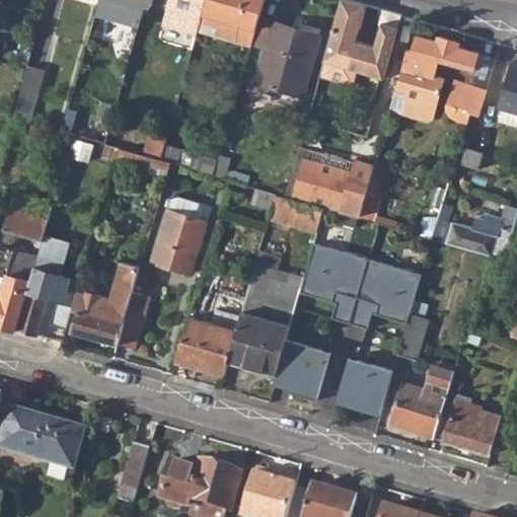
[(96,0),(92,15),(136,28),(143,4),(149,5),(150,0),(96,0)]
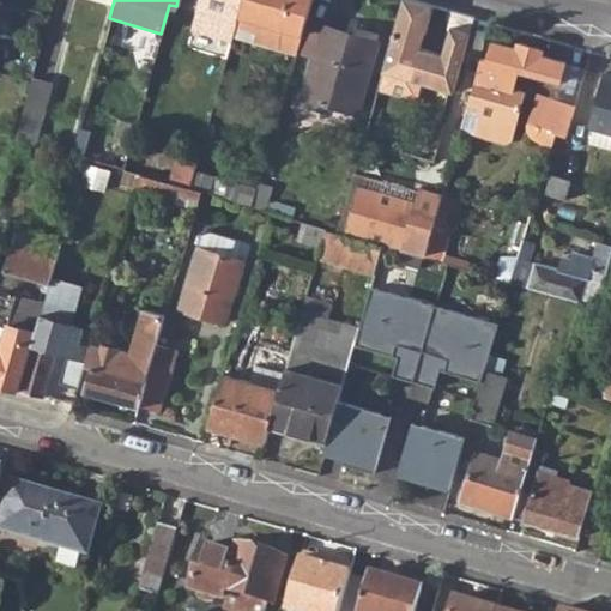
[(235,26),(241,6),(224,1),(223,0),(199,0),(191,31),(230,43),(235,26)]
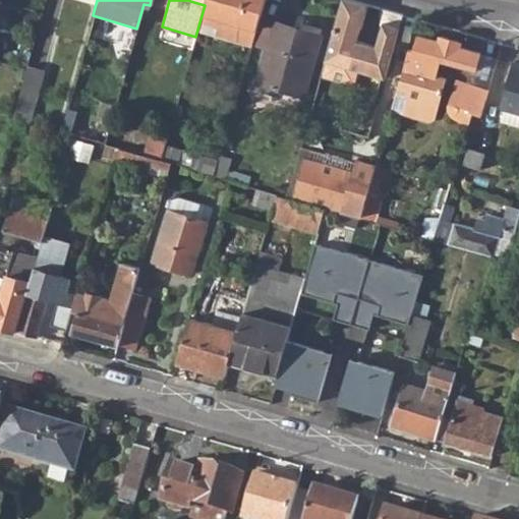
[(213,36),(250,47),(258,19),(265,0),(206,0),(205,5),(199,22),(216,27),(213,36)]
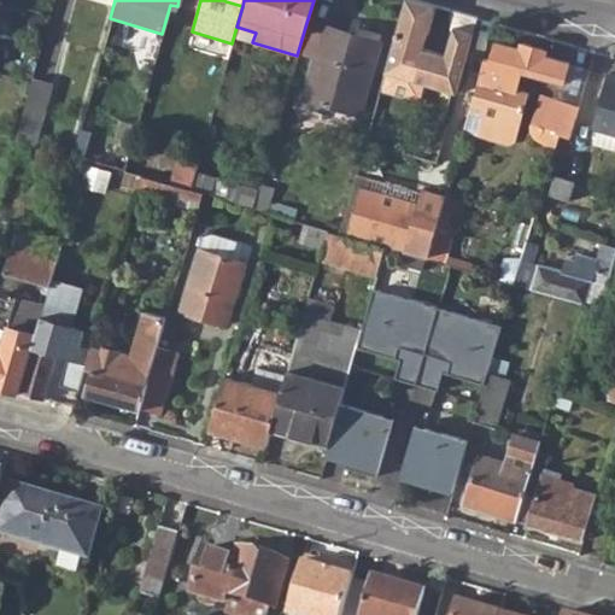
[(437,7),(410,0),(404,0),(378,91),(417,103),(422,86),(455,95),(463,68),(472,37),(473,34),(454,28),(445,57),(419,48),(423,34),(428,36),(437,7)]
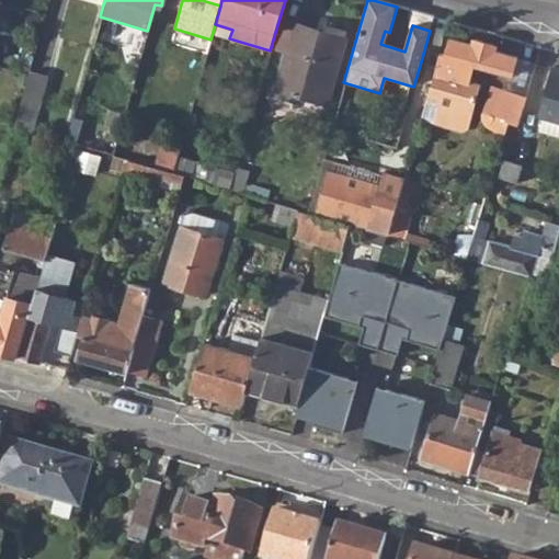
[(434,18),(411,11),(412,25),(430,31),(434,18)]
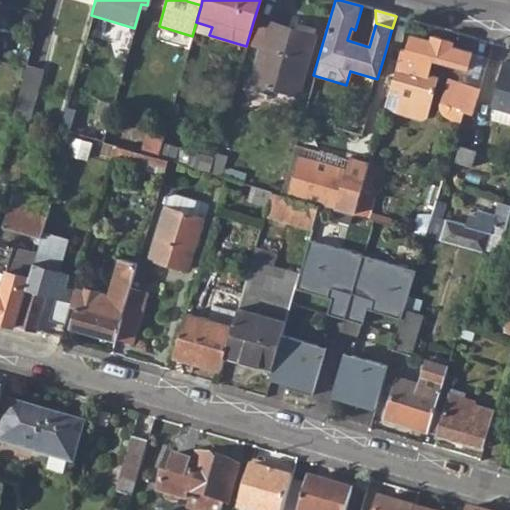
[(315,36),(254,19),(246,46),(246,49),(259,53),(250,82),(297,96),(315,36)]
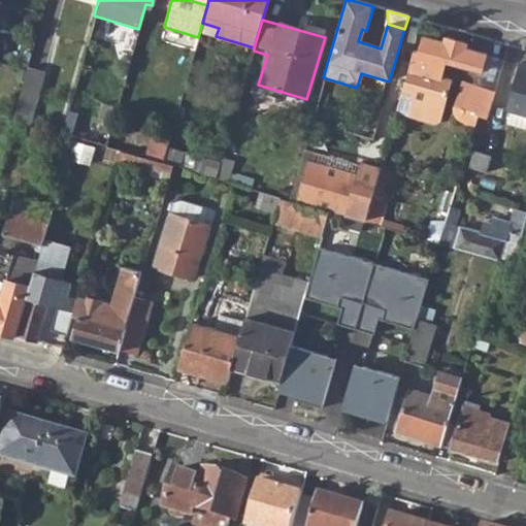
[(440,79),(446,62),(481,71),(486,55),(465,50),(467,44),(446,38),(445,43),(424,37),(420,54),(413,51),(402,90),(413,94),(412,99),(412,121),(432,126),(439,122),(450,83),(440,79)]
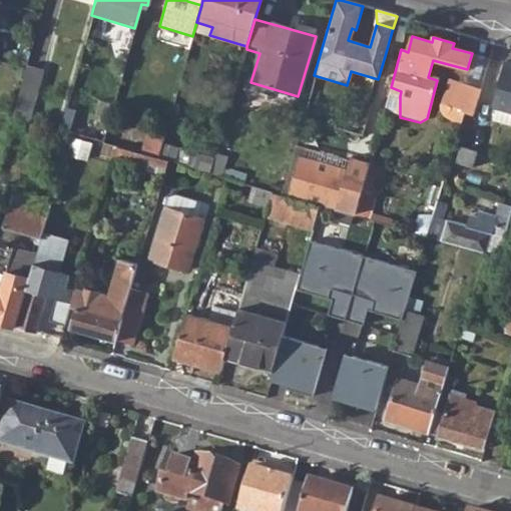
[(499,108),(510,111),(510,63),(504,62),(491,106),(499,108)]
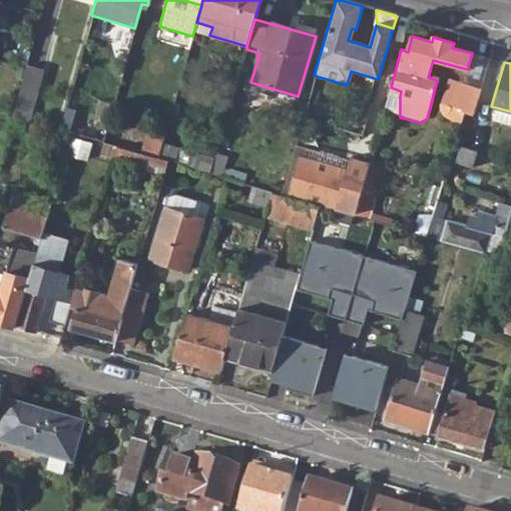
[(15,109),(25,112),(29,101),(33,101),(42,71),(27,66),(26,70),(15,109)]
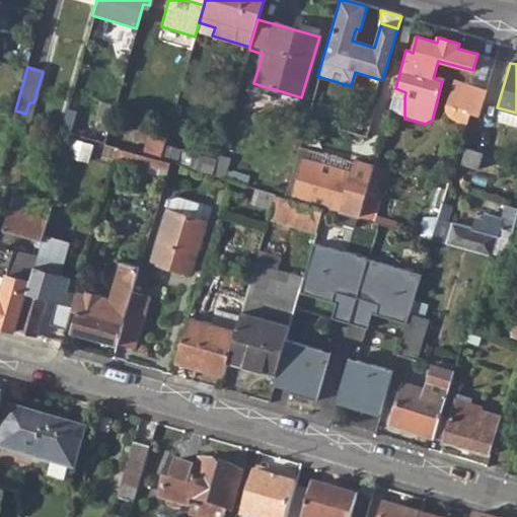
[(447,105),(457,108),(464,83),(455,81),(447,105)]
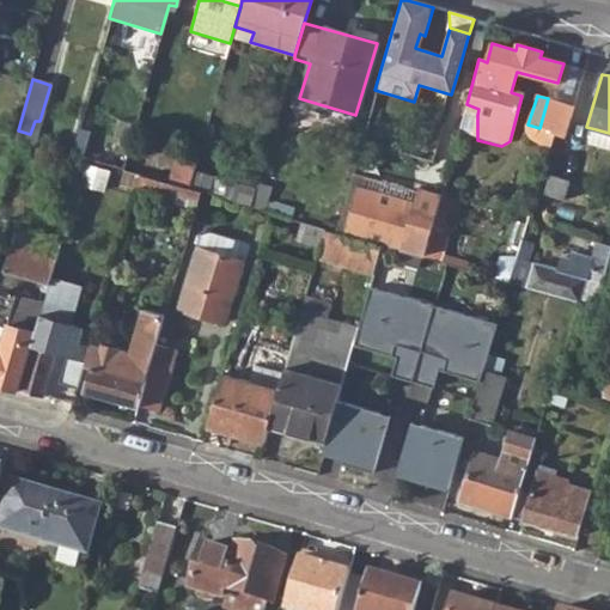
[(571,105),(548,98),(540,128),(549,130),(562,133),(571,105)]
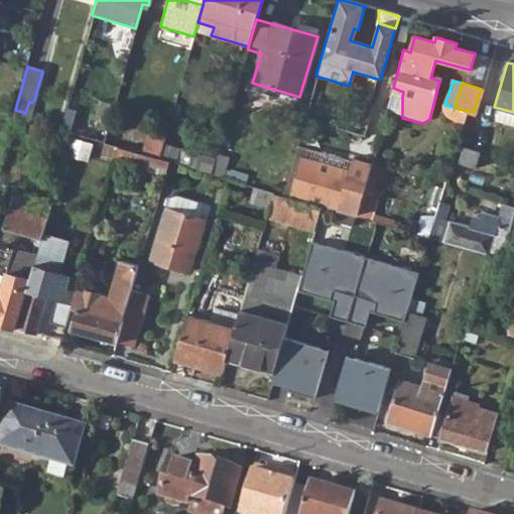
[(391,94),(385,113),(402,118),(402,97),(403,92),(393,88),(391,94)]
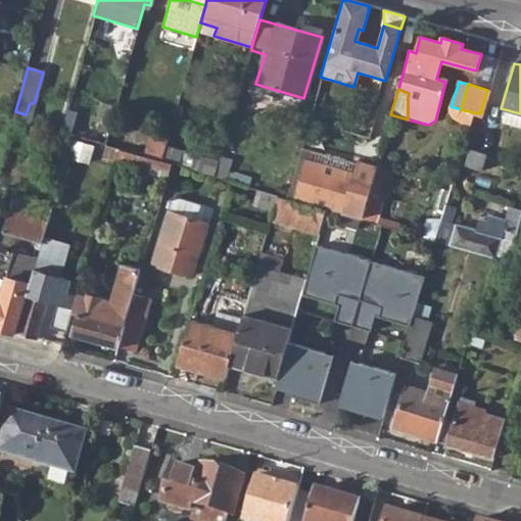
[(109,141),(112,113),(68,107),(65,135),(109,141)]
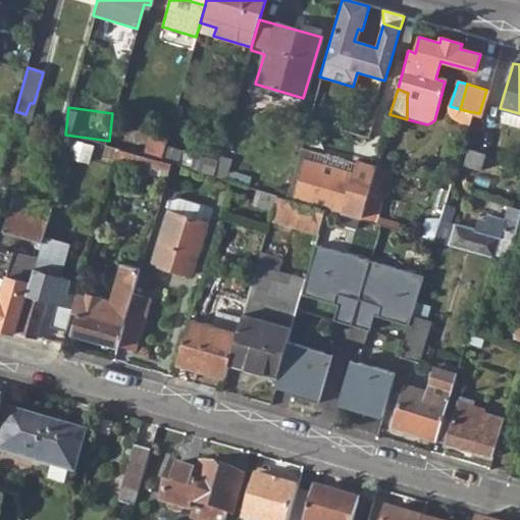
[(519,113),(508,110),(504,122),(519,126),(519,113)]
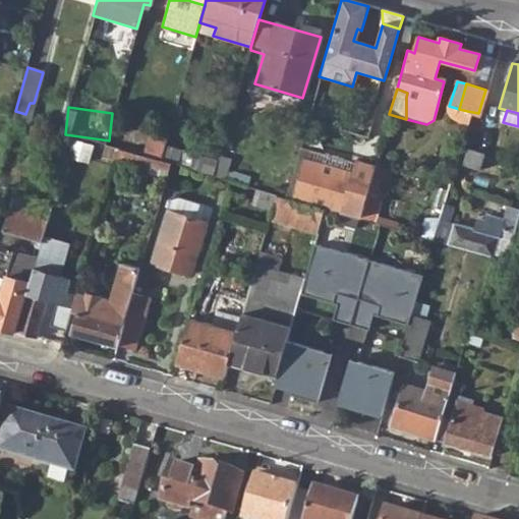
[(339,130),(367,139),(371,126),(347,119),(345,126),(341,125),(339,130)]
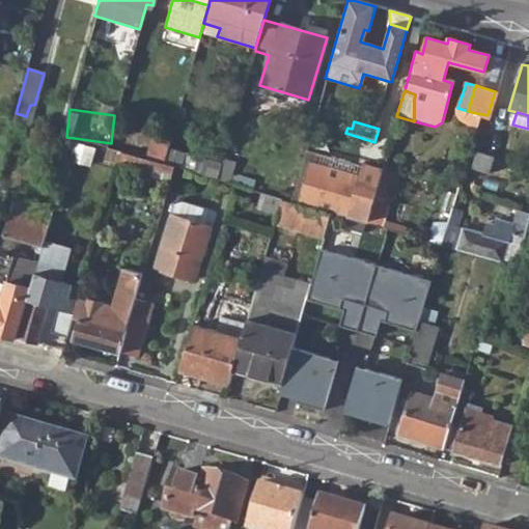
[(115,165),(170,182),(174,168),(118,150),(115,165)]
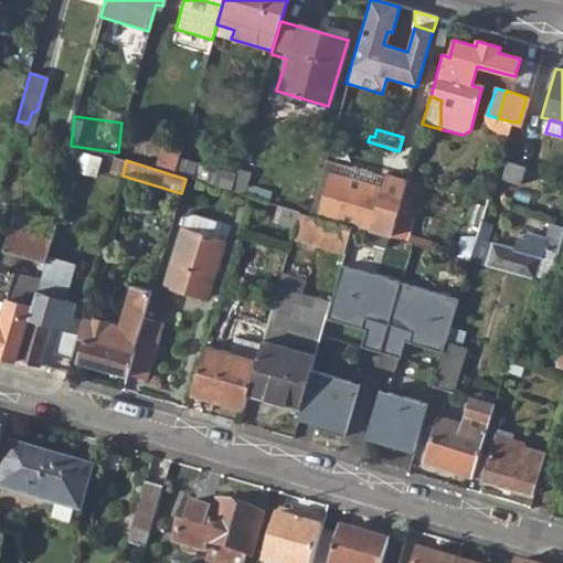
[(500,180),(520,186),(524,168),(507,161),(500,180)]
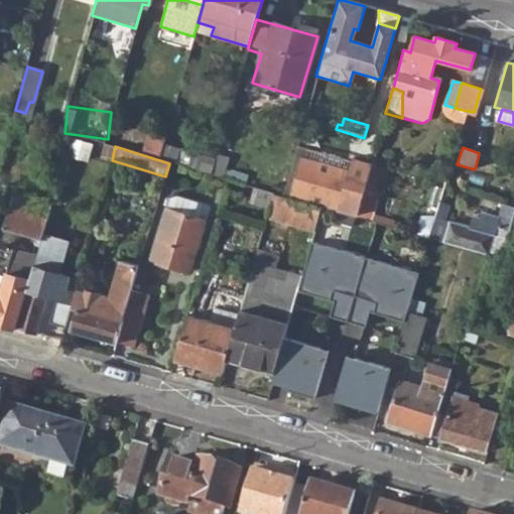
[(320,207),(356,218),(365,185),(371,165),(352,160),(348,172),(292,156),(282,197),(320,207)]
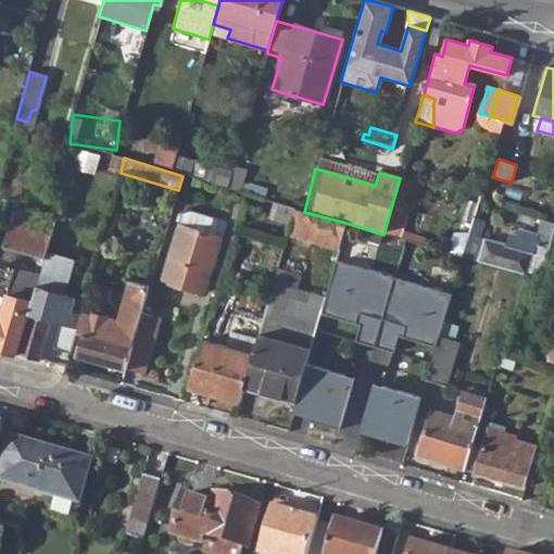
[(400,178),(393,200),(412,203),(418,184),(400,178)]
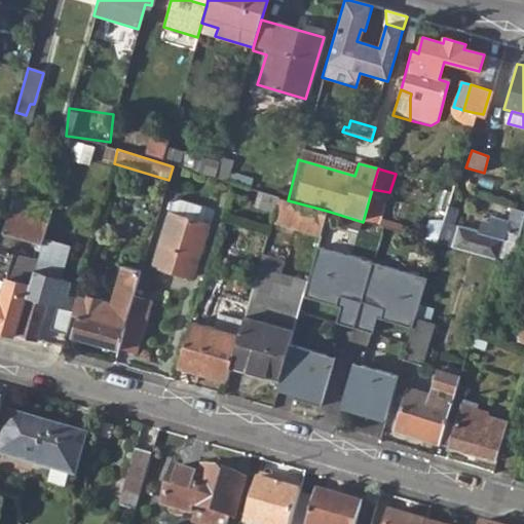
[(380,227),(389,192),(372,189),(363,222),(380,227)]
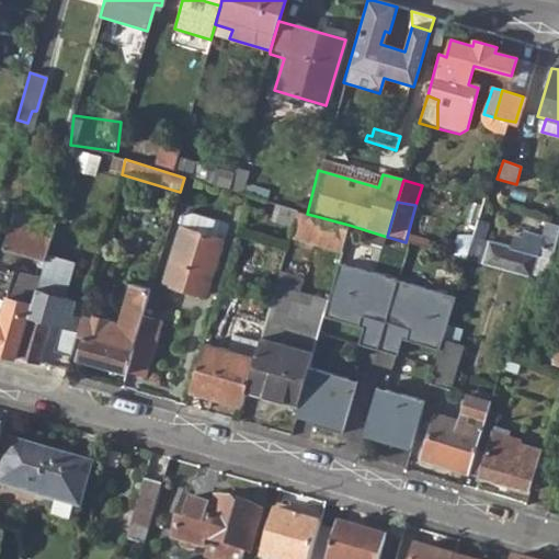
[(1,247),(35,257),(34,262),(41,264),(54,219),(12,207),(1,247)]
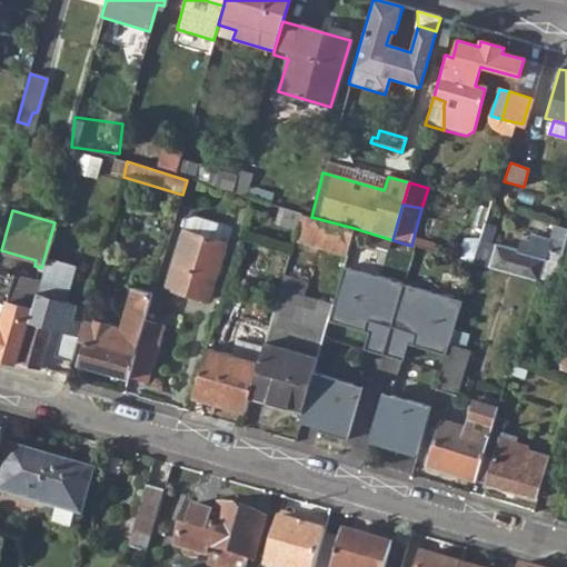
[(292,239),(346,256),(354,228),(311,217),(300,212),(292,239)]
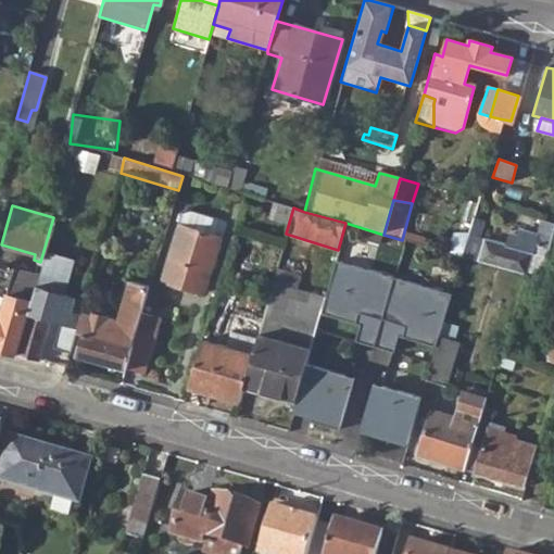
[(458,256),(539,279),(553,225),(552,225),(553,221),(546,218),(546,224),(544,223),(539,238),(520,234),(518,240),(508,238),(505,248),(477,237),(482,221),(470,217),(458,256)]
